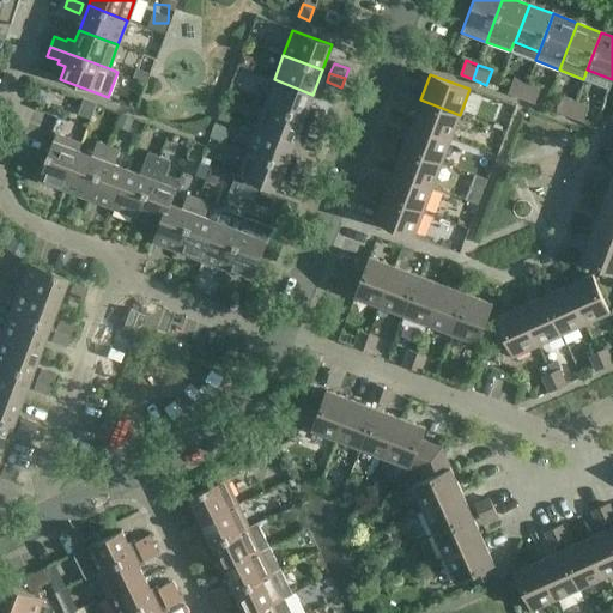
[(509,93),(521,98),(527,83),(514,78),(509,93)]
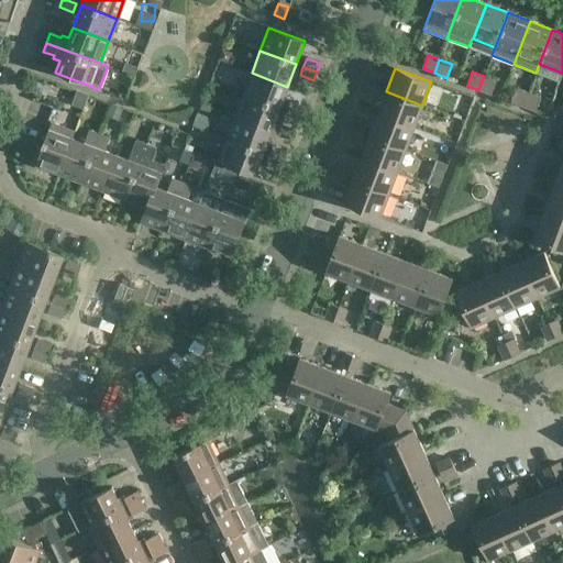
[(243,96),(278,109),(287,87),(252,73),(243,96)]
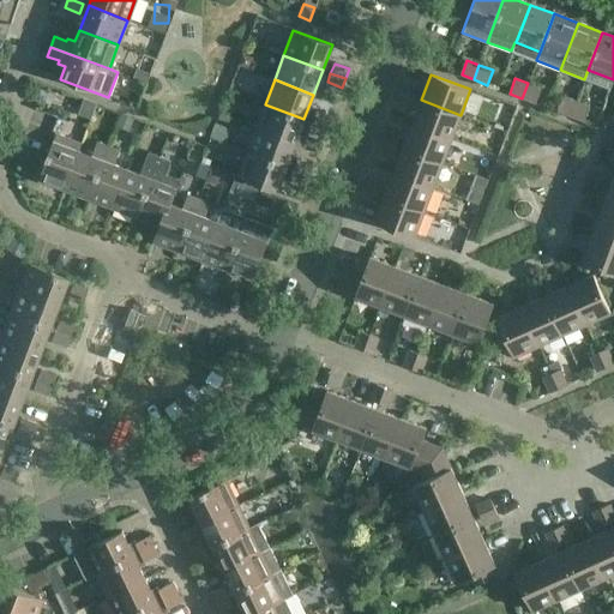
[(399,92),(415,97),(419,89),(403,83),(399,92)]
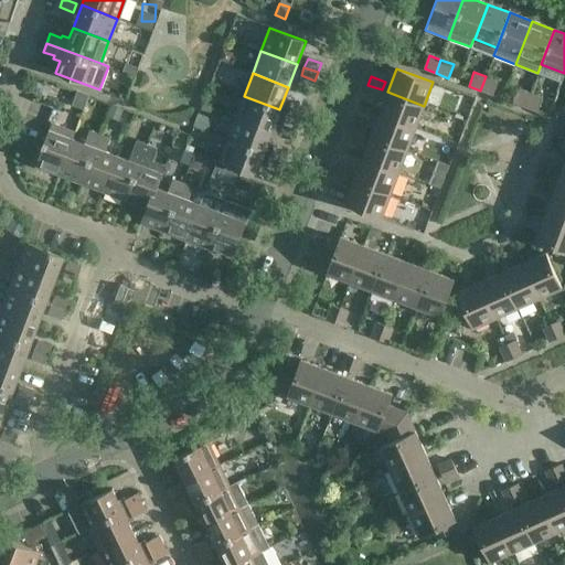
[(486,76),(480,91),(492,95),(498,82),(486,76)]
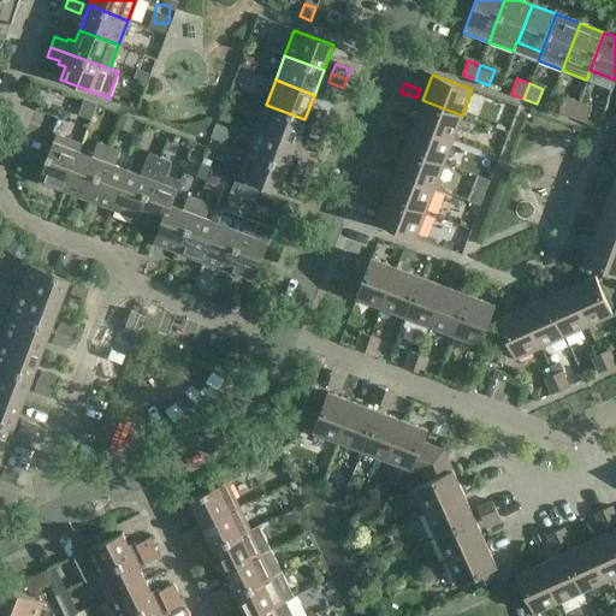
[(416,98),(401,93),(398,100),(413,106),(416,98)]
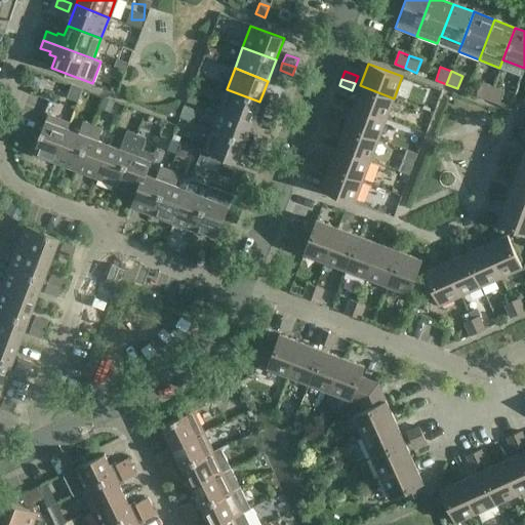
[(477,95),(488,99),(492,87),(482,83),(477,95)]
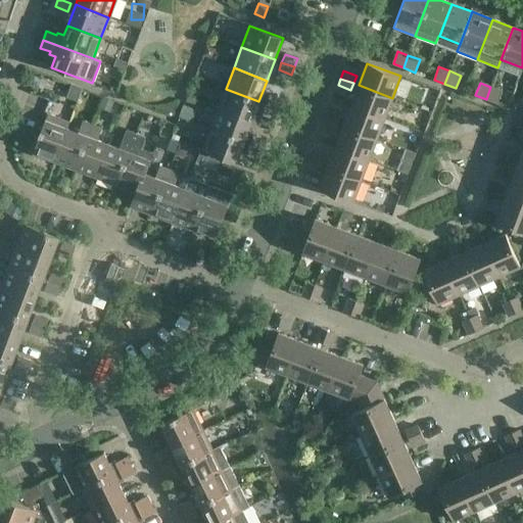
[(359,85),(350,106),(384,119),(392,98),(359,85)]
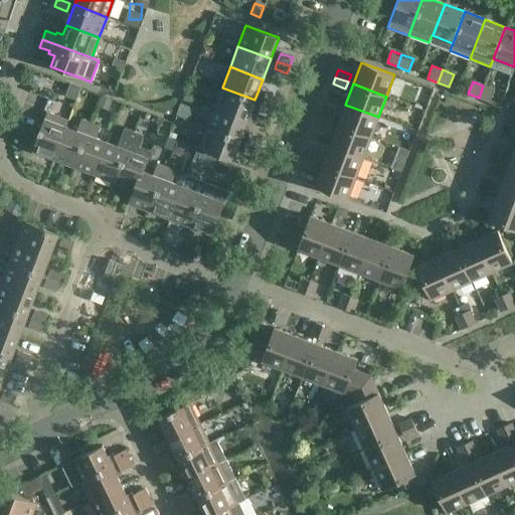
[(483,86),(479,98),(491,102),(495,90),(483,86)]
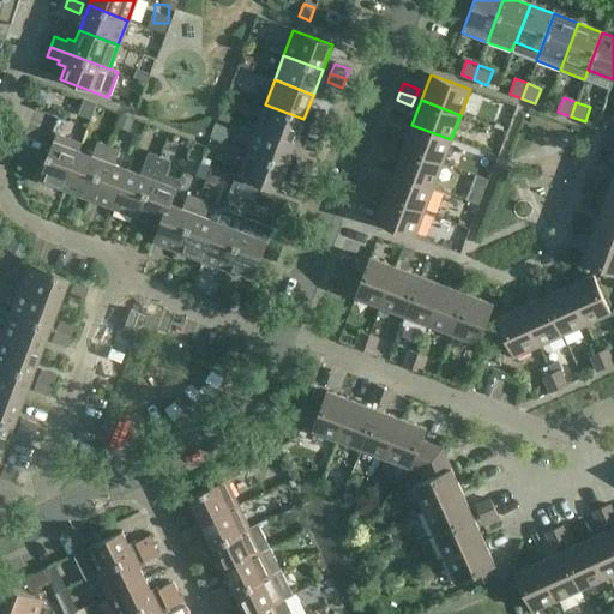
[(312,122),(304,119),(265,104),(256,128),(295,143),(300,130),(308,132),(308,131),(324,136),(326,127),(312,121),(312,122)]
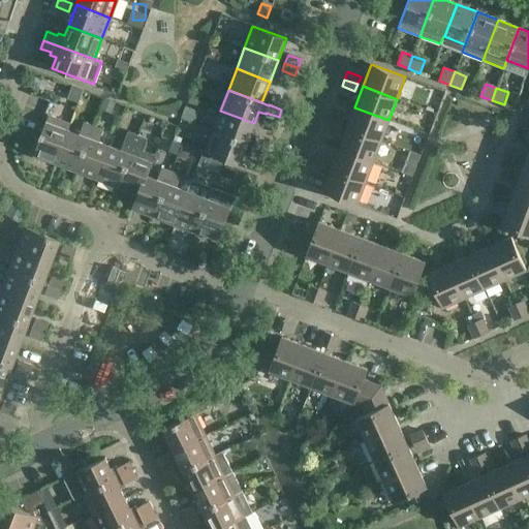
[(269,104),(281,110),(284,101),(272,96),(269,104)]
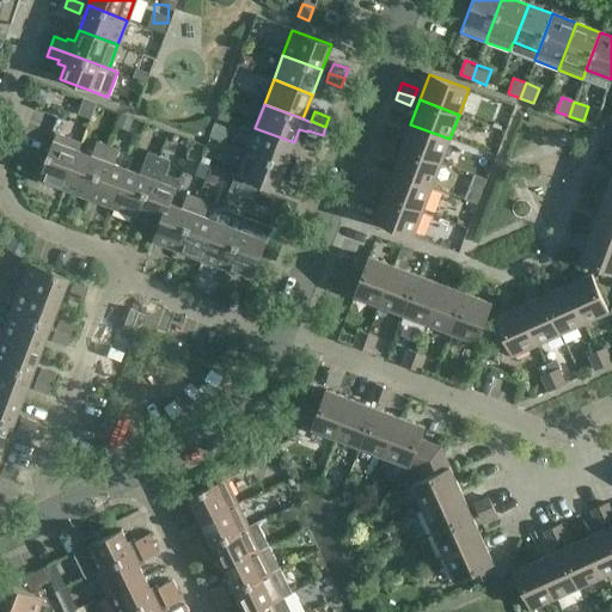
[(402,148),(440,163),(441,160),(453,165),(458,152),(446,147),(450,139),(410,124),(402,148)]
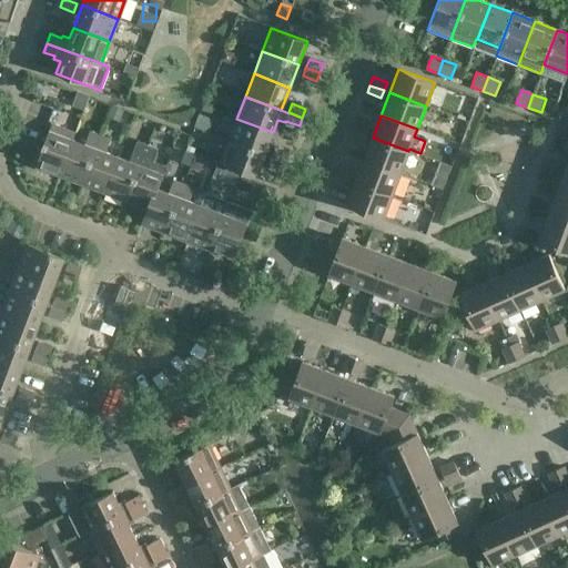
[(229,141),(264,154),(273,132),(236,119),(229,141)]
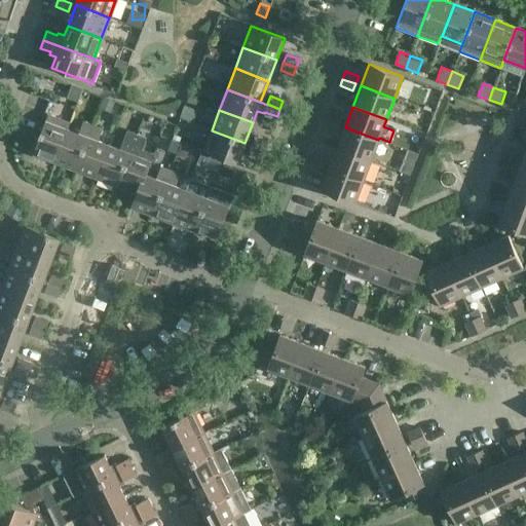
[(327,119),(340,125),(343,117),(330,112),(327,119)]
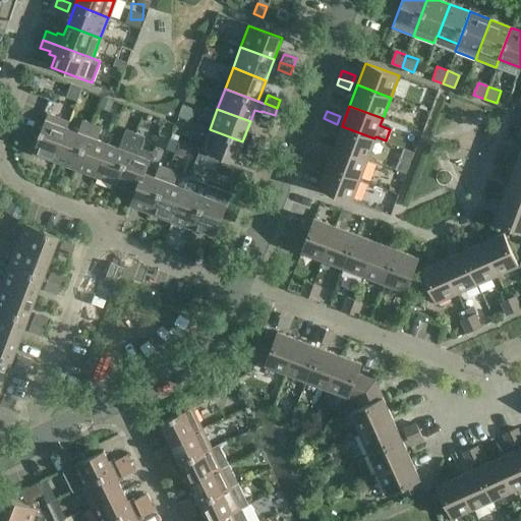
[(31,154),(52,162),(65,128),(66,128),(69,121),(47,113),(44,120),(31,154)]
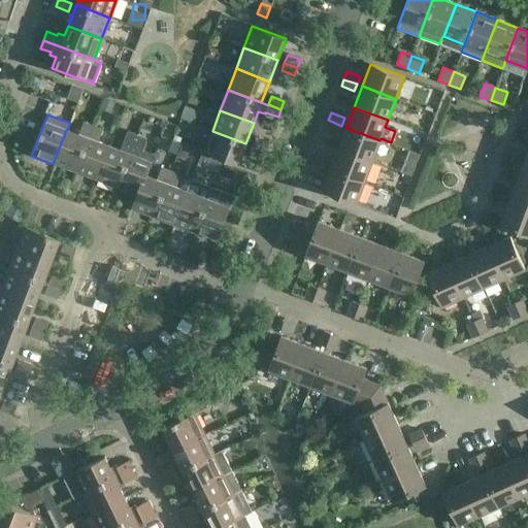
[(341,126),(328,120),(326,127),(338,132),(341,126)]
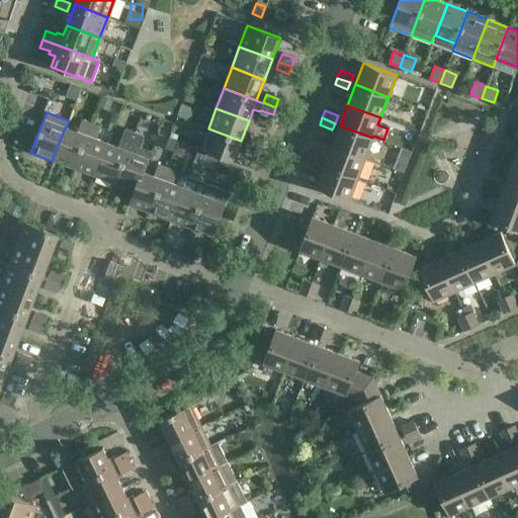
[(52,161),(73,169),(89,124),(80,120),(76,132),(66,127),(65,127),(52,161)]
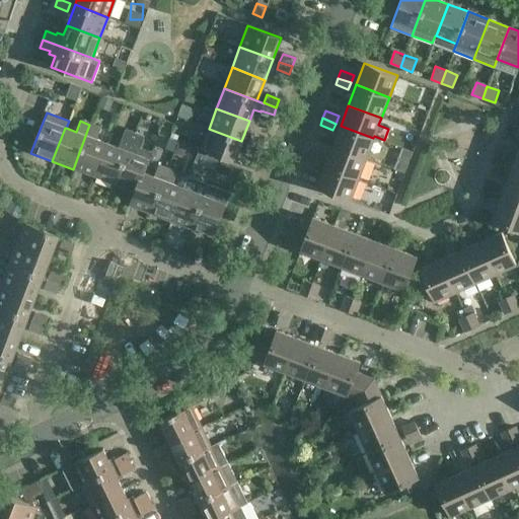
[(89,125),(73,169),(93,176),(105,144),(95,140),(100,128),(89,125)]
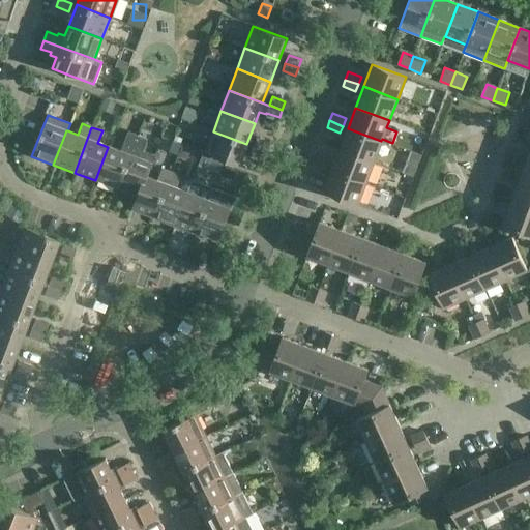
[(340,149),(374,163),(381,141),(348,128),(340,149)]
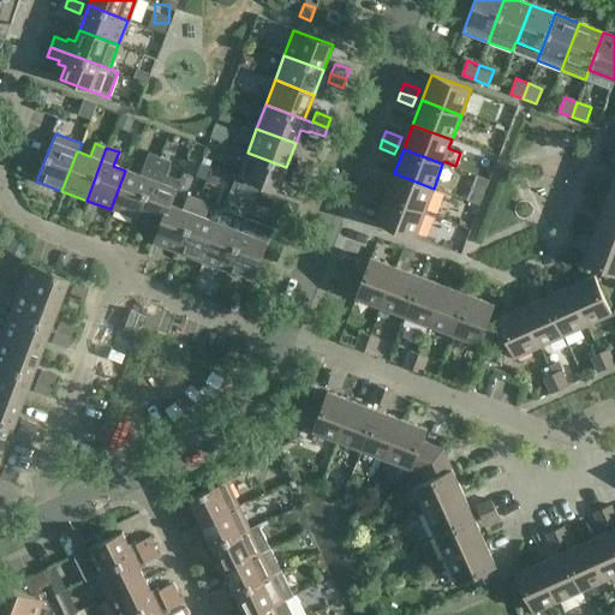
[(125,171),(111,209),(135,219),(159,156),(148,153),(138,175),(125,171)]
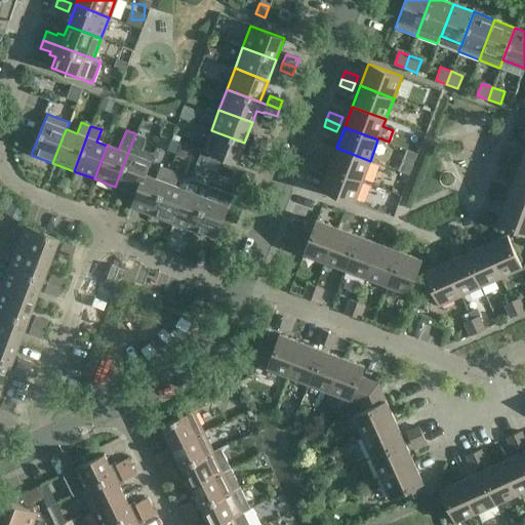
[(244,143),(211,130),(203,152),(236,164),(244,143)]
